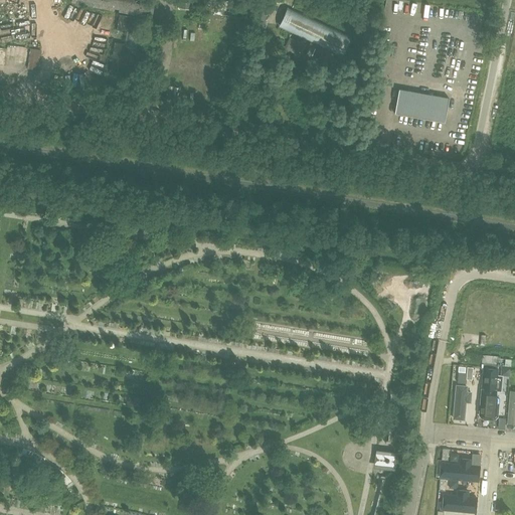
[(192,0),(179,0),(178,8),(191,9),(192,0)]
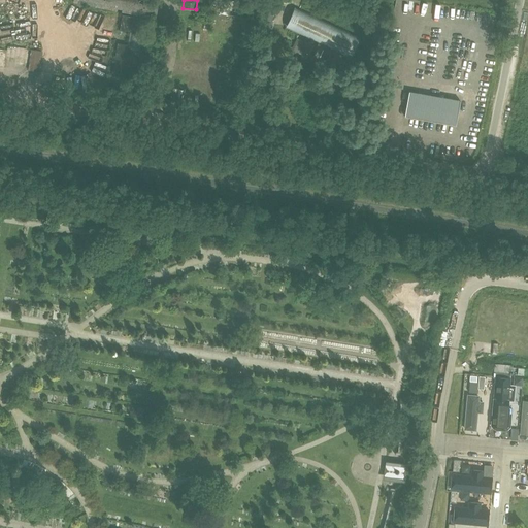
[(217,12),(218,0),(206,0),(205,10),(217,12)]
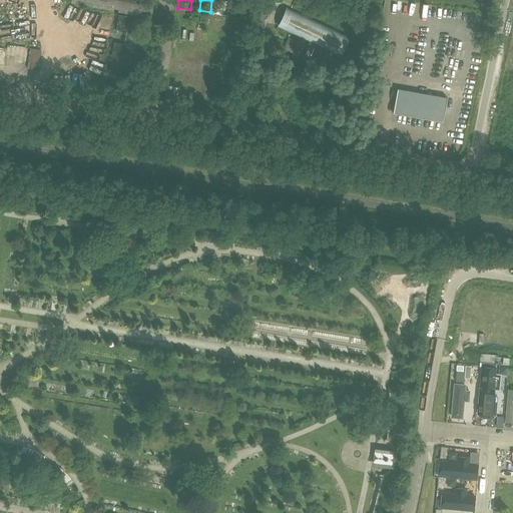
[(309,60),(315,48),(316,45),(341,55),(348,37),(286,8),(278,26),(282,28),(281,29),(301,38),(300,41),(296,40),(288,36),(283,48),(290,51),(290,52),(309,60)]
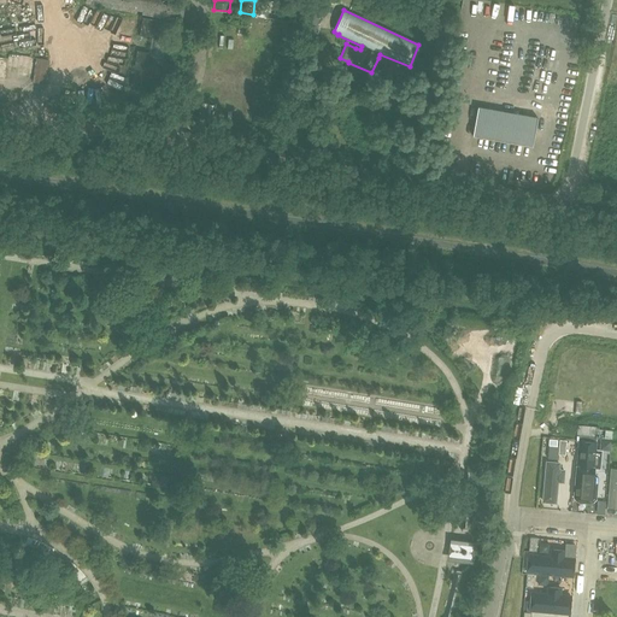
[(477,106),(472,135),(533,146),(538,117),(477,106)]
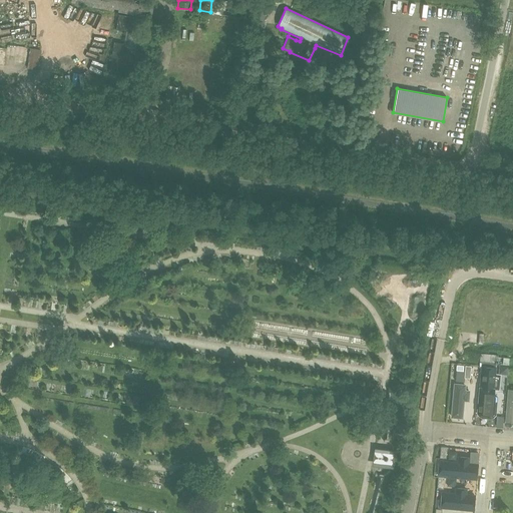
[(496,366),(481,365),(478,411),(492,413),(496,366)]
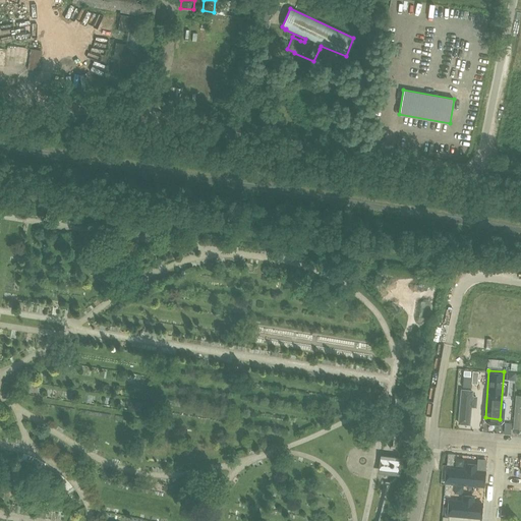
[(472,389),(461,388),(458,422),(470,423),(472,389)]
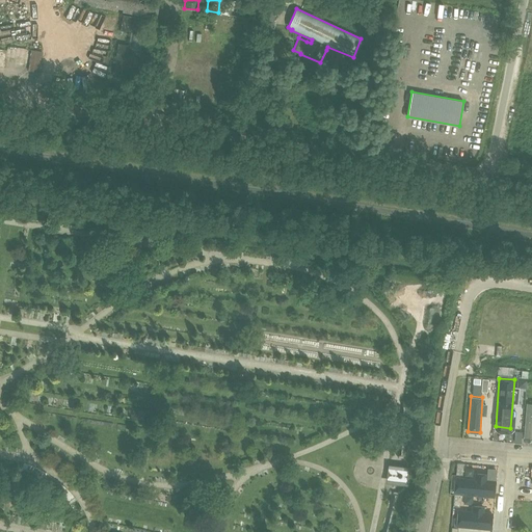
[(496,478),(456,476),(455,494),(495,496),(496,478)]
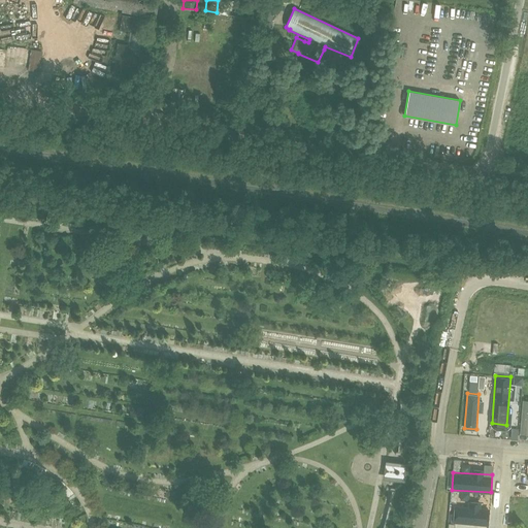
[(489,507),(455,504),(453,521),(488,524),(489,507)]
